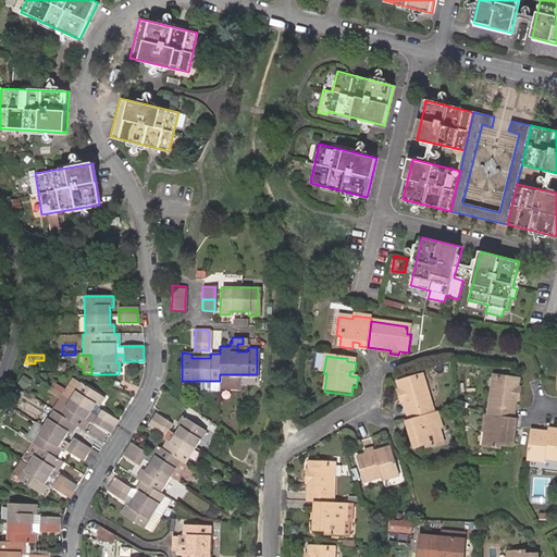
[(236,374),(220,374),(220,381),(219,387),(236,387),(236,374)]
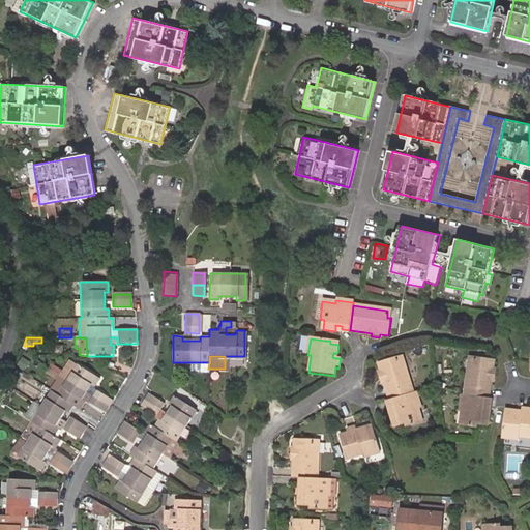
[(495,359),(486,357),(476,356),(476,360),(469,359),(465,395),(490,399),(493,377),(496,378),(497,367),(494,367),(495,359)]
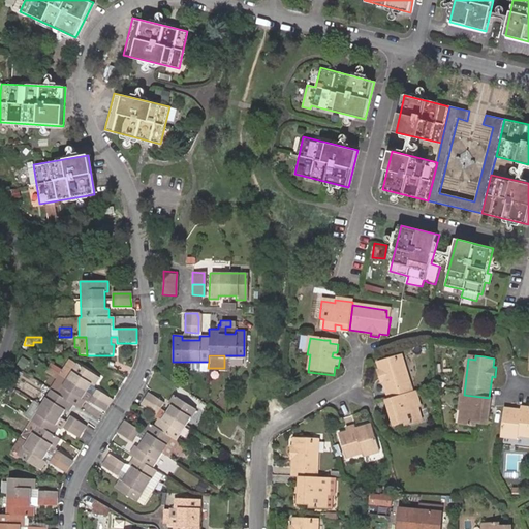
[(29,361),(24,356),(19,365),(24,368),(29,361)]
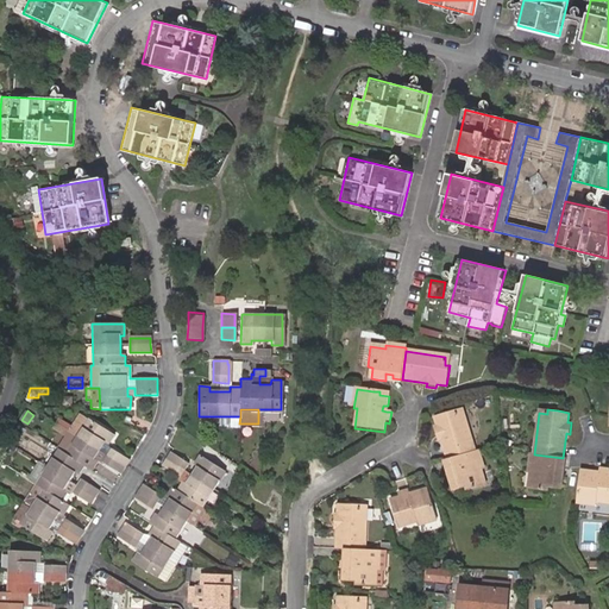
[(282,420),(283,412),(267,410),(267,419),(282,420)]
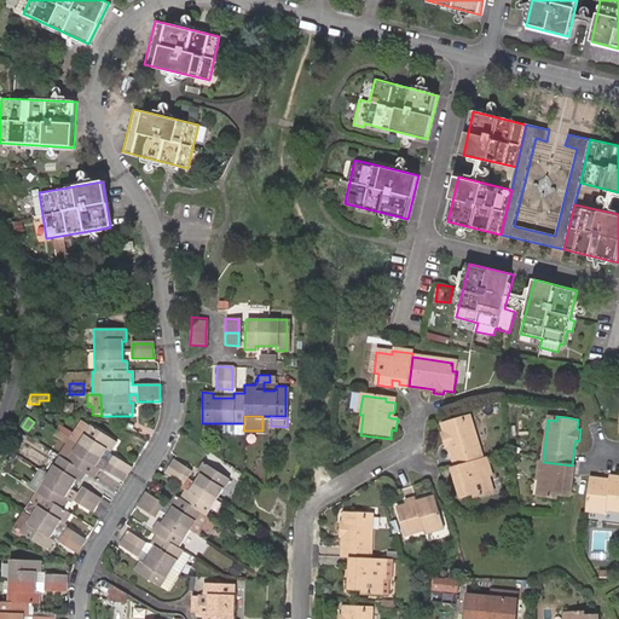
[(463,418),(450,422),(444,424),(446,434),(443,435),(445,445),(449,445),(456,468),(484,460),(473,421),(464,422),(463,418)]
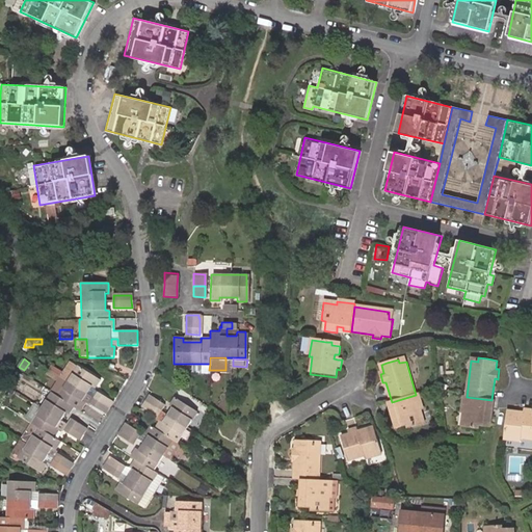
[(89,402),(97,391),(94,387),(99,379),(76,365),(70,362),(62,373),(51,366),(47,373),(57,380),(50,393),(41,407),(31,422),(30,423),(36,427),(27,443),(18,458),(41,472),(45,464),(49,464),(65,475),(73,463),(57,453),(53,459),(50,457),(47,455),(51,449),(54,450),(60,442),(54,437),(58,429),(55,427),(60,419),(64,413),(68,414),(73,407),(79,410),(84,402),(89,402)]
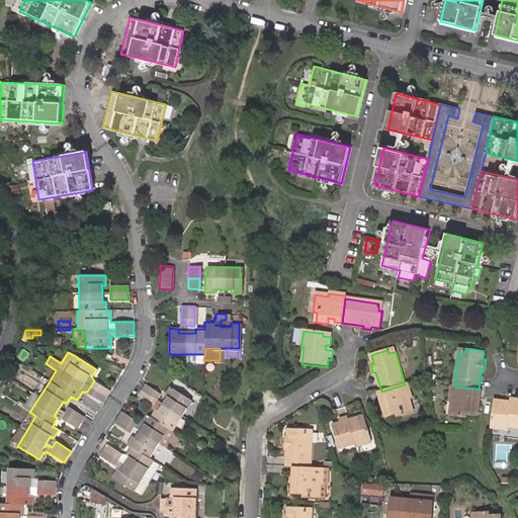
[(137,396),(152,406),(156,400),(159,394),(144,384),(137,396)]
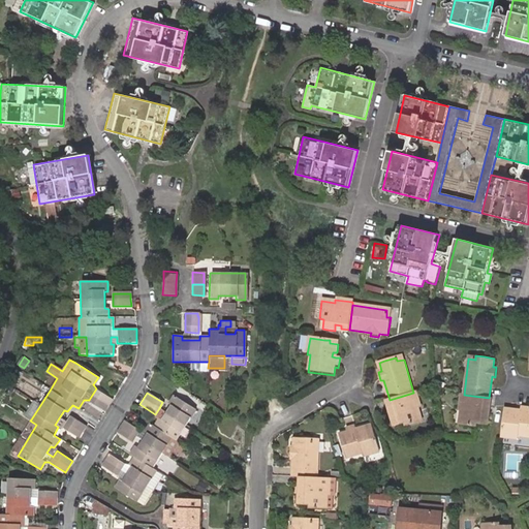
[(419,401),(416,393),(413,393),(390,400),(392,408),(395,408),(397,415),(391,416),(394,428),(404,425),(405,428),(422,423),(418,410),(415,402),(419,401)]
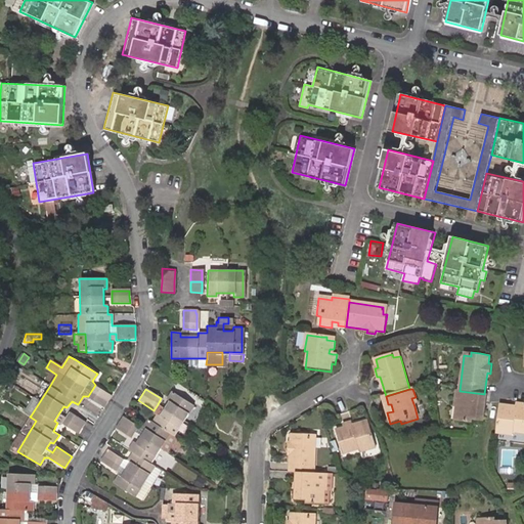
[(483,402),(484,394),(460,391),(457,390),(455,399),(459,399),(457,408),(455,421),(472,423),(473,420),(483,421),(484,409),(485,402),(483,402)]
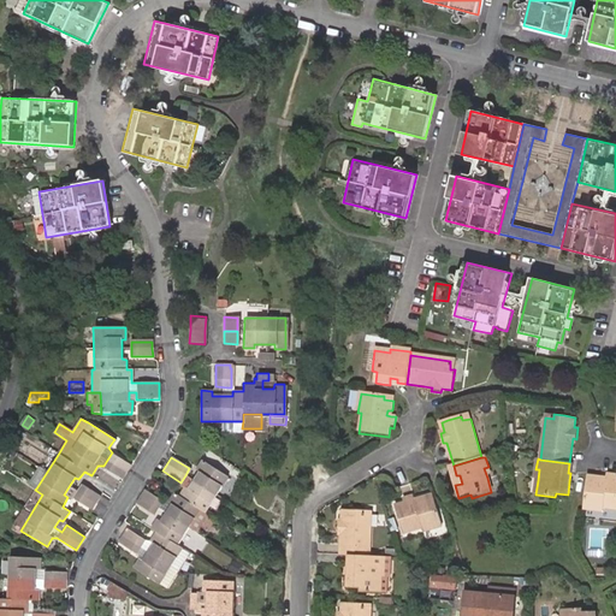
[(187,490),(183,487),(178,496),(172,493),(166,503),(169,505),(158,523),(155,521),(149,529),(155,533),(149,542),(153,544),(142,562),(138,560),(132,568),(159,585),(182,550),(177,546),(188,528),(200,511),(205,514),(227,478),(200,461),(194,472),(197,474),(194,480),(187,490)]
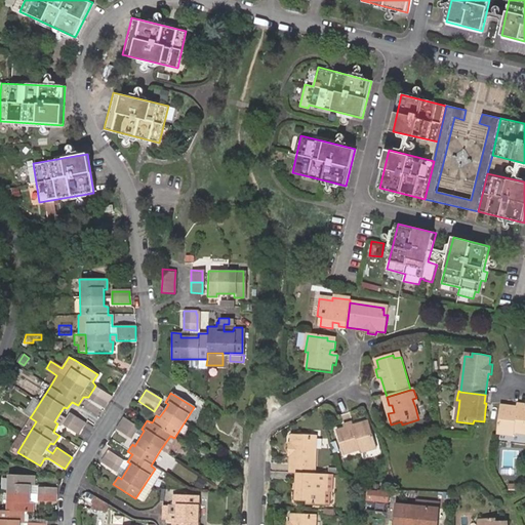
[(389,405),(387,397),(384,398),(388,413),(394,412),(392,405),(389,405)]
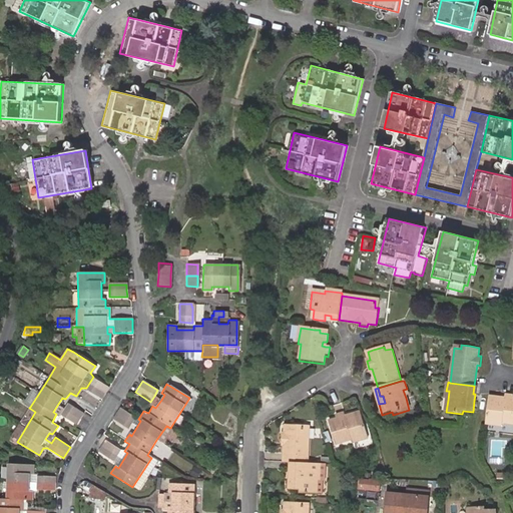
[(29,408),(30,407),(39,393),(33,389),(24,404),(29,408)]
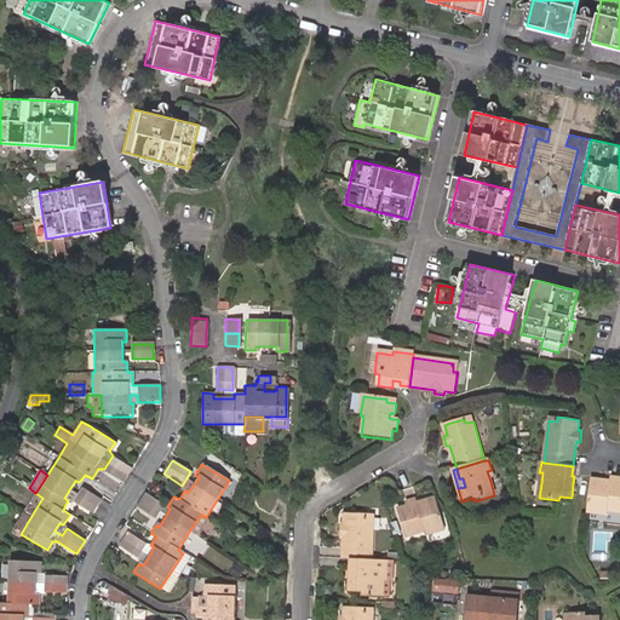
[(619,482),(619,477),(619,476),(609,476),(609,480),(609,484),(604,483),(604,480),(593,478),(592,487),(589,487),(586,511),(606,514),(606,511),(619,511),(619,482)]
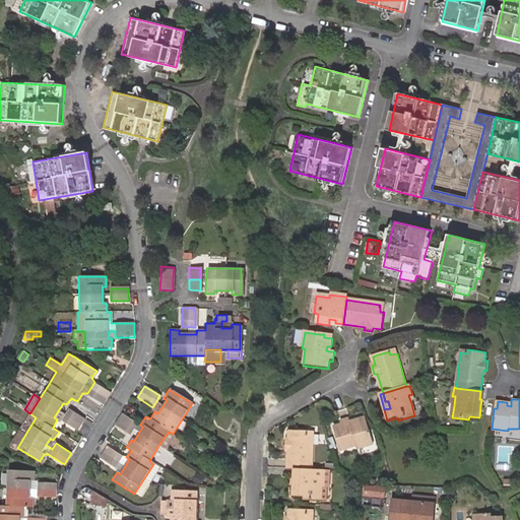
[(151,409),(154,411),(157,413),(164,405),(156,401),(152,407),(151,409)]
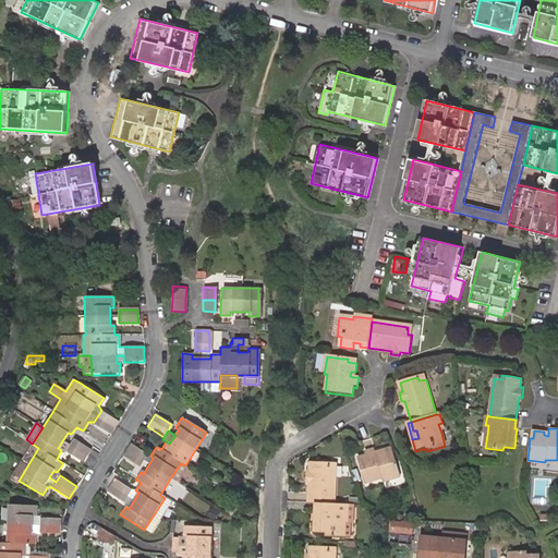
[(70,444),(63,439),(58,448),(61,450),(65,450),(70,444)]
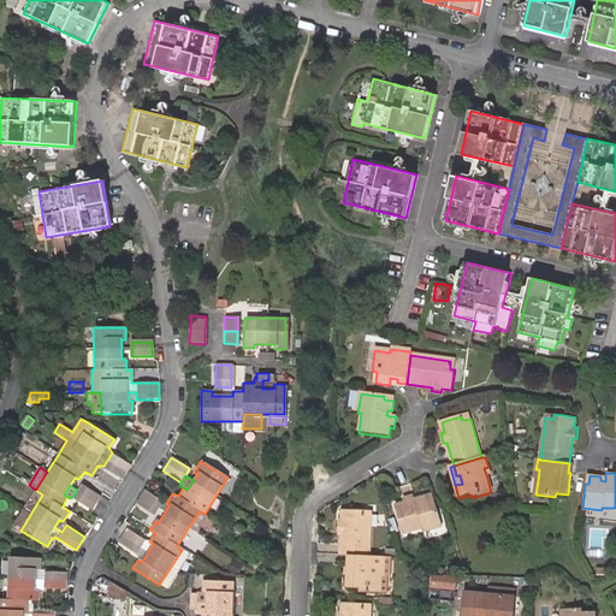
[(81,485),(77,490),(72,497),(92,509),(100,497),(81,485)]
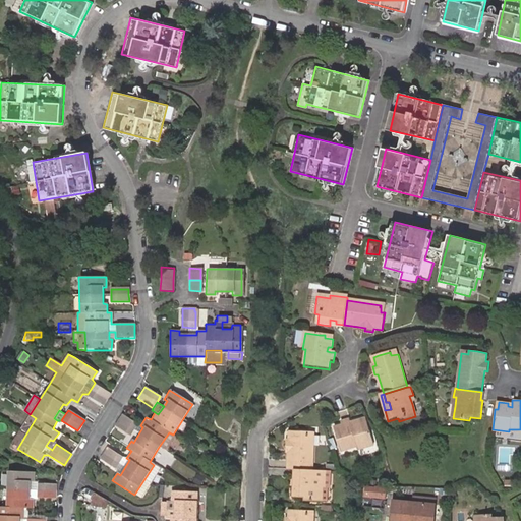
[(128,427),(124,435),(130,439),(137,426),(121,416),(118,421),(128,427)]
